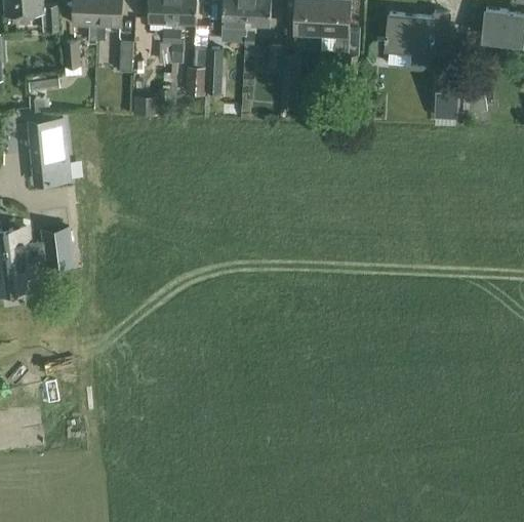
[(2,0),(3,17),(43,15),(41,0),(2,0)]
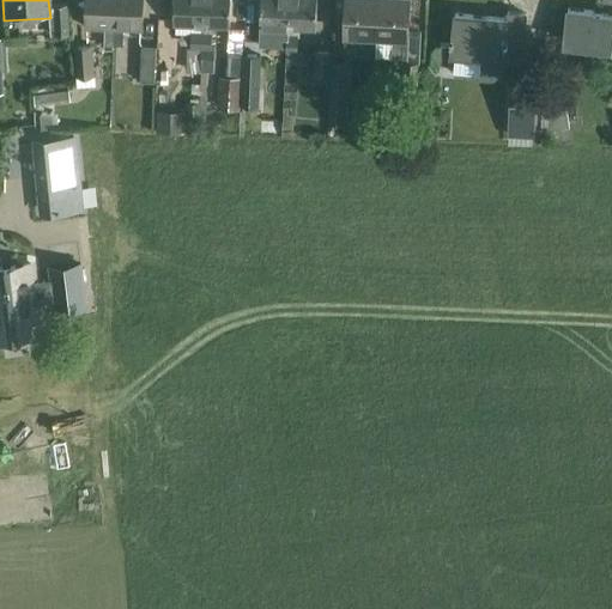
[(85,0),(84,30),(103,31),(103,48),(113,48),(114,0),(85,0)]
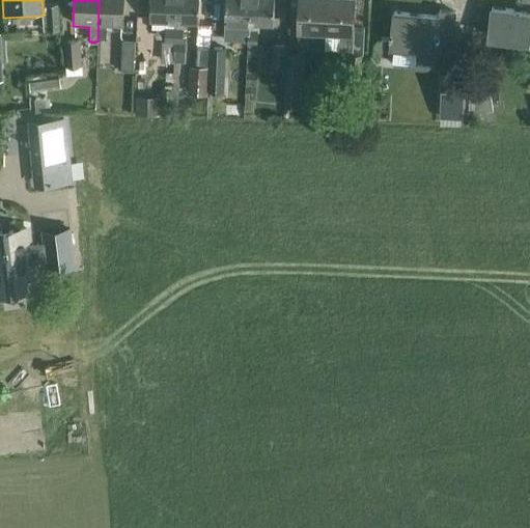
[(99,0),(98,42),(106,42),(106,28),(122,28),(123,0),(99,0)]
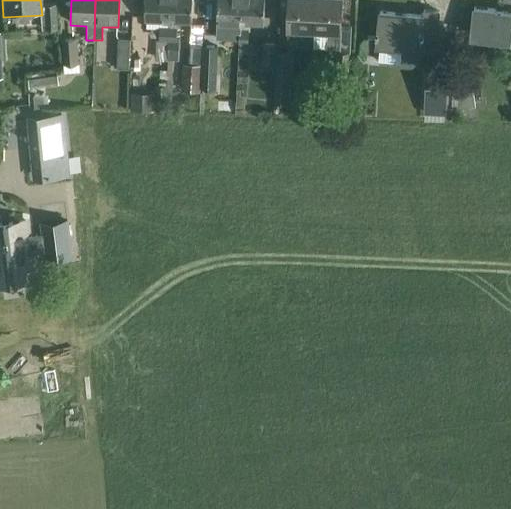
[(144,0),(144,20),(155,20),(155,28),(159,29),(159,27),(167,28),(168,21),(168,0),(144,0)]
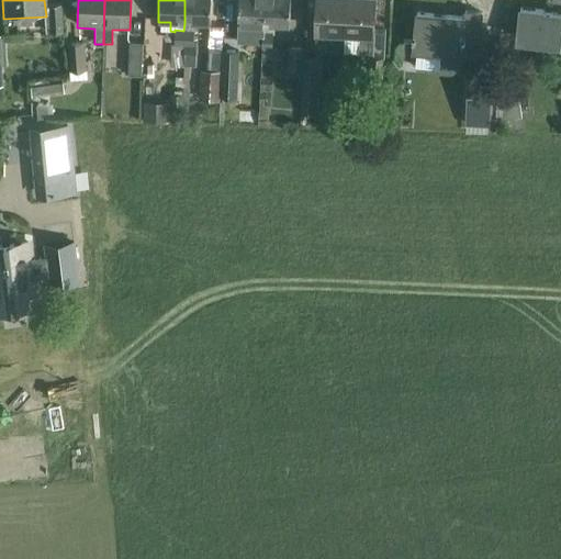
[(184,0),(184,23),(183,31),(184,31),(194,31),(195,31),(195,23),(210,24),(210,0),(184,0)]
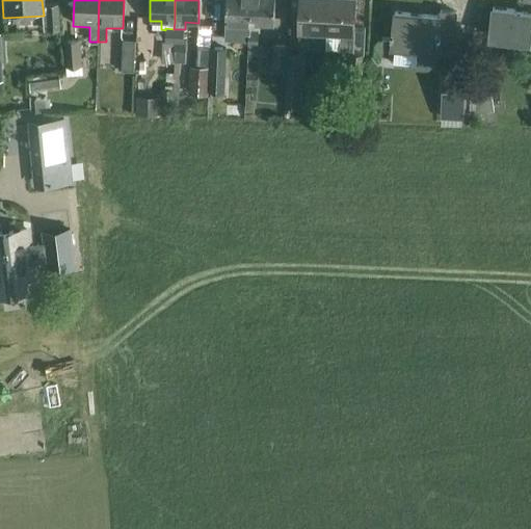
[(224,42),(247,43),(248,43),(248,32),(248,25),(249,0),(226,0),(224,24),(224,42)]
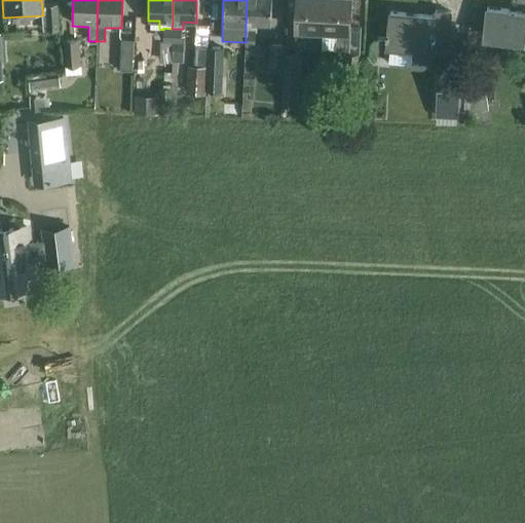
[(247,0),(246,25),(270,26),(270,0),(247,0)]
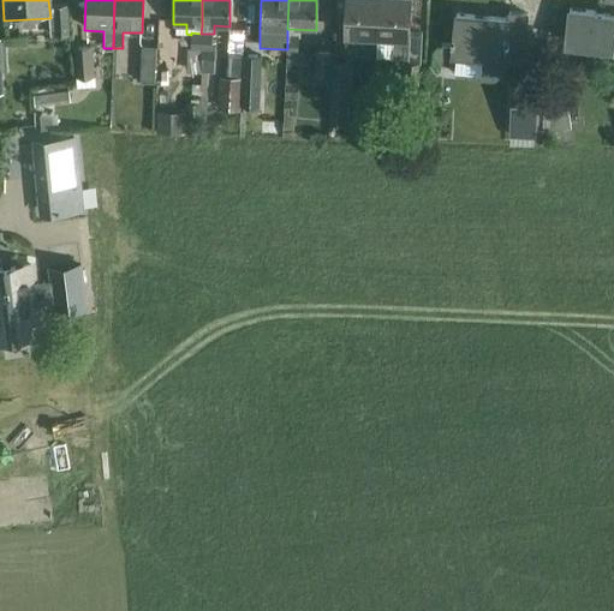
[(376,40),(377,0),(345,0),(344,58),(359,59),(361,40),(376,40)]
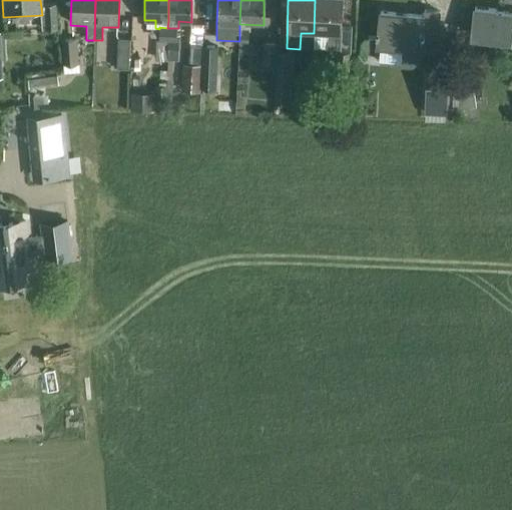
[(342,0),(315,0),(314,33),(328,34),(327,51),(341,52),(342,0)]
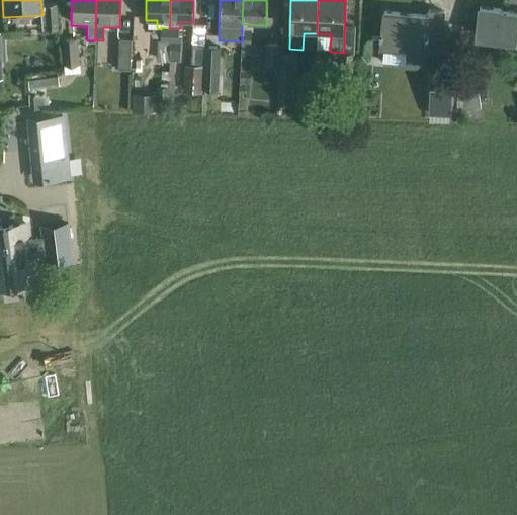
[(514,49),(514,44),(516,44),(516,43),(516,41),(516,15),(502,14),(502,12),(479,10),(476,40),(491,41),(491,47),(514,49)]
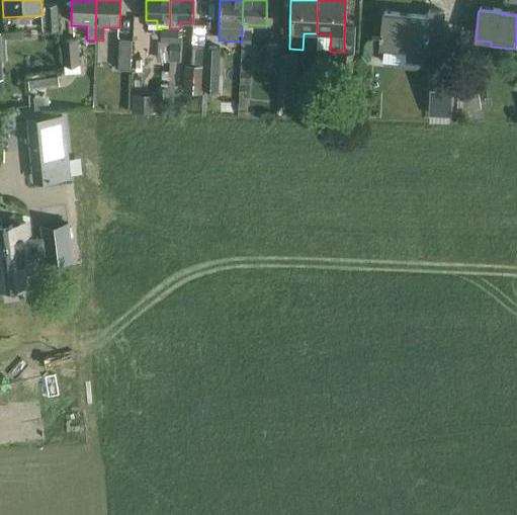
[(379,45),(383,45),(383,48),(406,50),(406,47),(425,49),(424,54),(440,55),(444,13),(427,12),(427,17),(382,13),(379,45)]
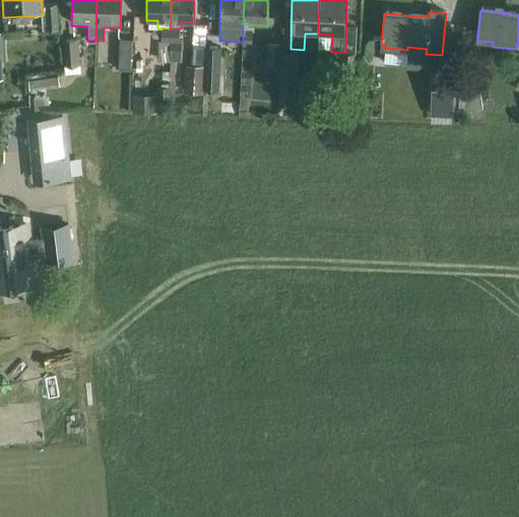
[(161,43),(170,43),(171,28),(170,28),(161,27),(161,29),(161,43)]
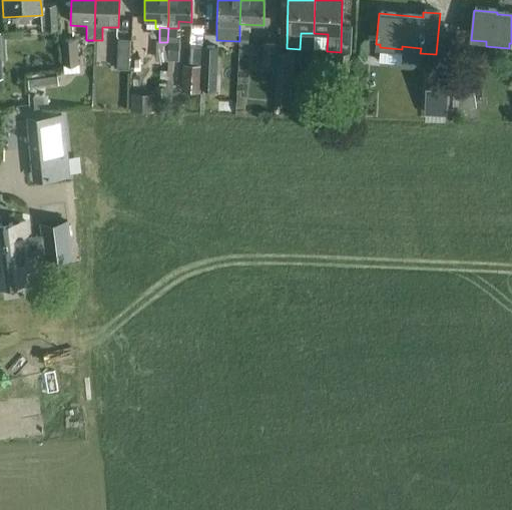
[(167,42),(176,42),(177,28),(168,28),(167,42)]
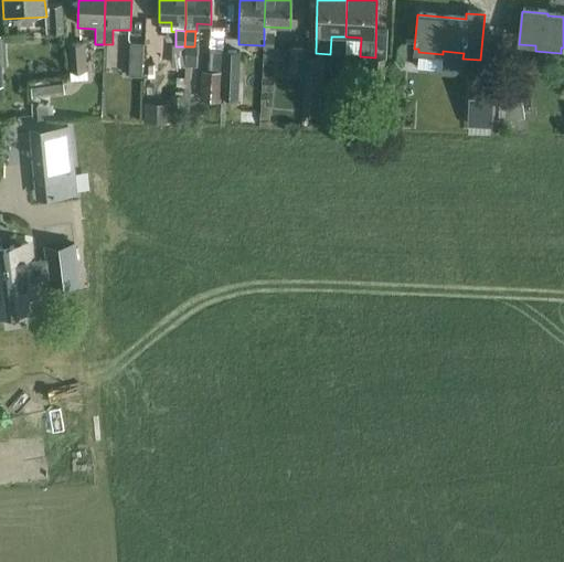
[(264,45),(263,45),(263,51),(265,51),(264,61),(277,62),(278,48),(275,48),(275,35),(264,34),(264,45)]
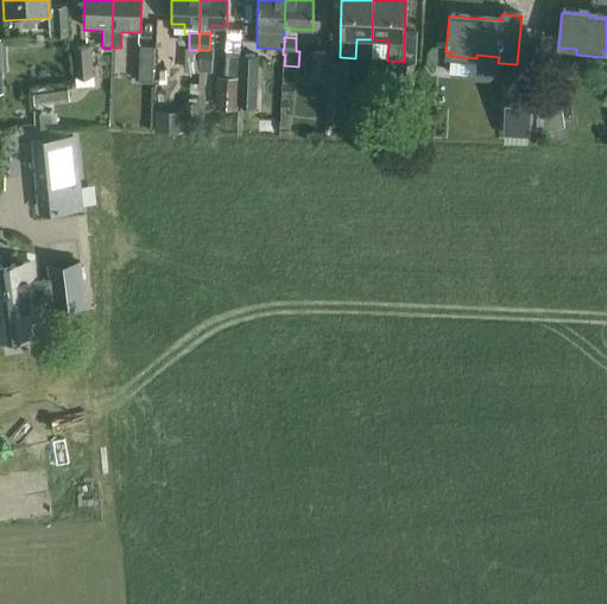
[(90,46),(73,48),(75,80),(94,77),(90,46)]
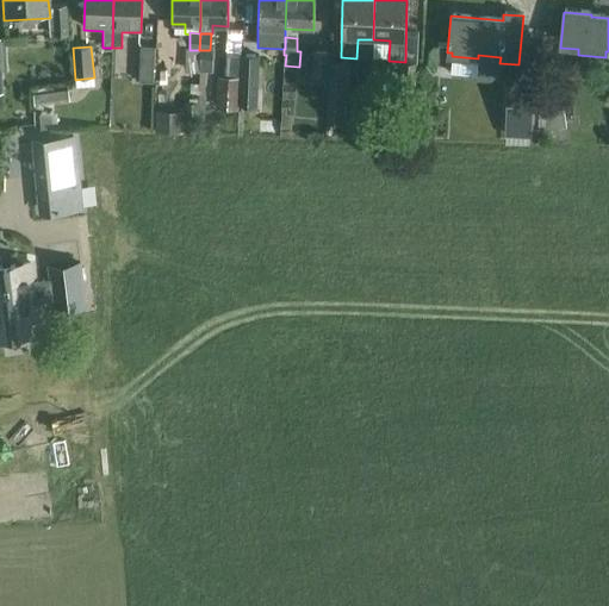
[(138,83),(154,85),(155,49),(140,49),(138,83)]
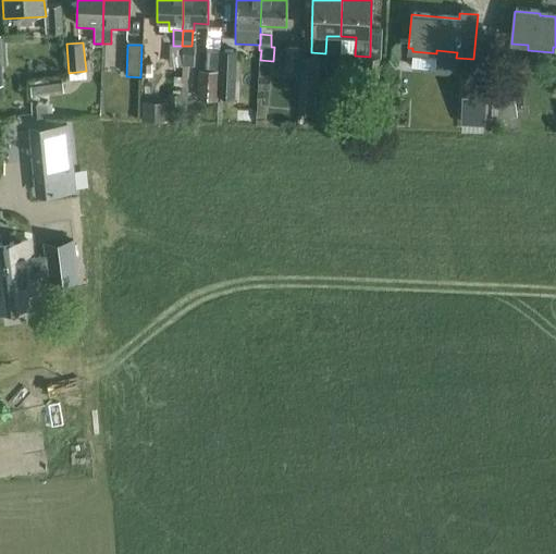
[(206,74),(218,74),(219,51),(207,50),(206,74)]
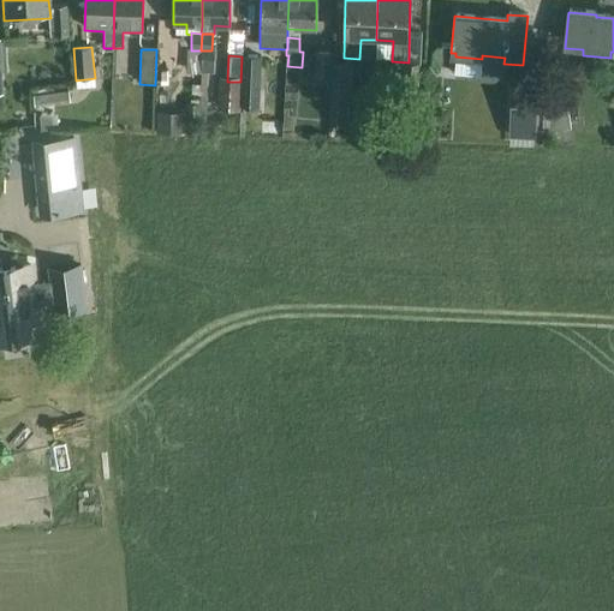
[(332,55),(315,55),(314,79),(331,81),(332,55)]
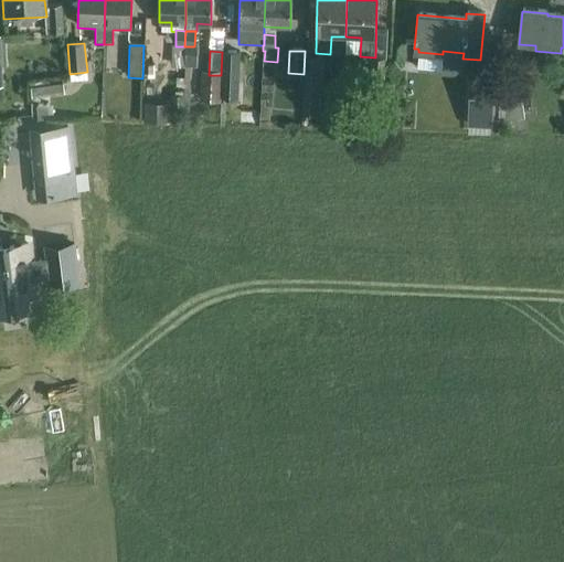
[(222,80),(237,81),(238,54),(224,53),(222,80)]
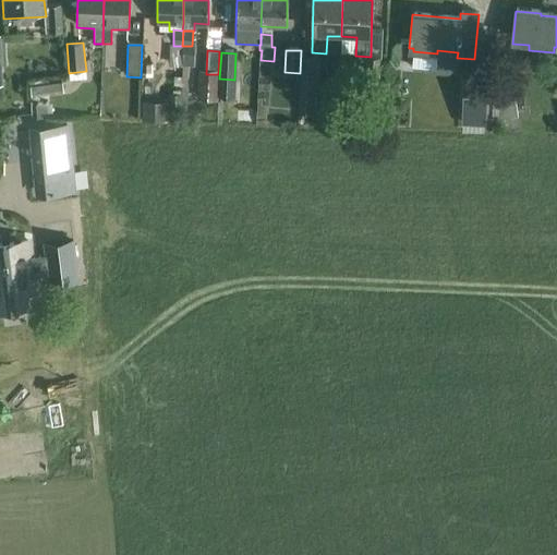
[(316,57),(301,57),(300,93),(314,93),(316,57)]
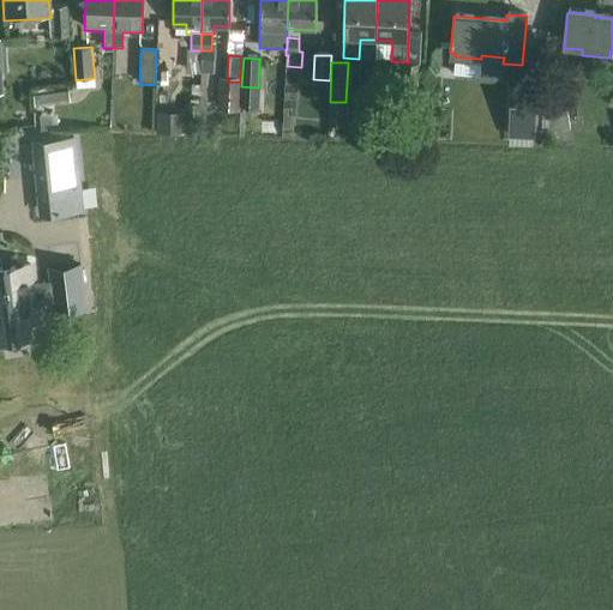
[(402,106),(418,106),(419,67),(404,67),(402,106)]
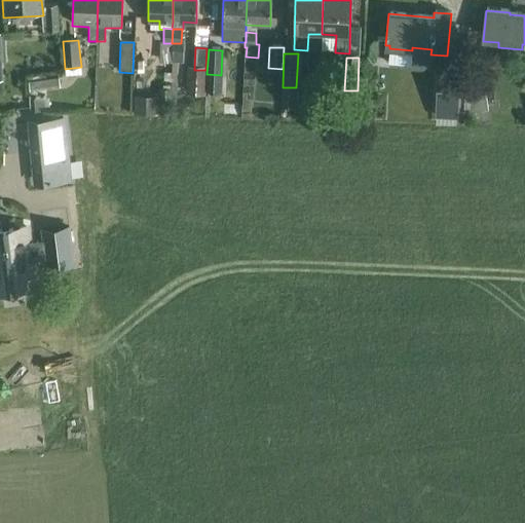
[(207,70),(205,70),(194,70),(189,69),(187,97),(204,98),(207,70)]
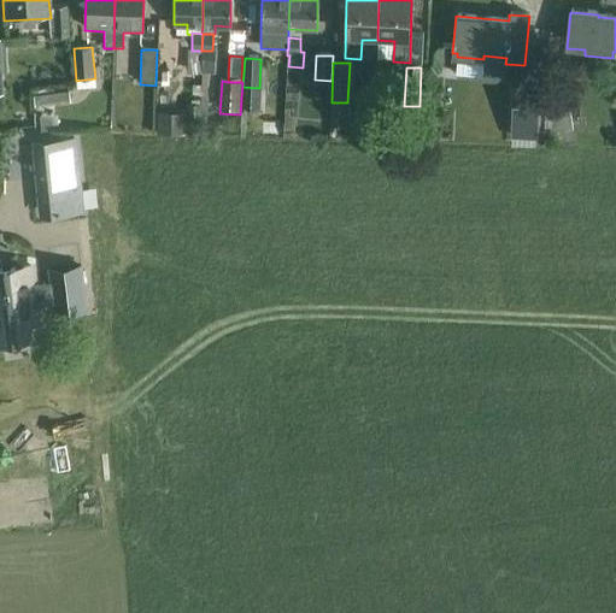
[(514,88),(510,140),(539,141),(541,89),(514,88)]
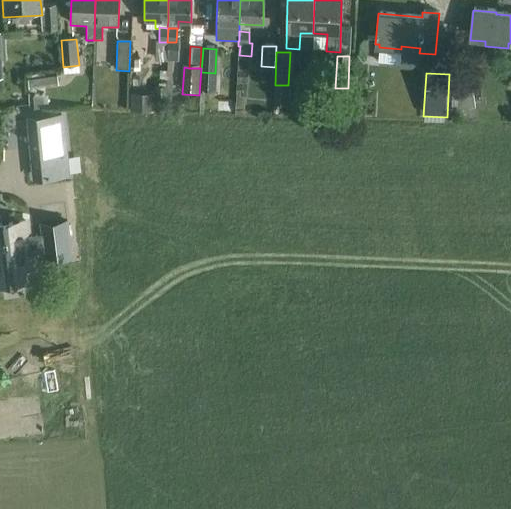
[(57,86),(57,77),(32,81),(33,89),(57,86)]
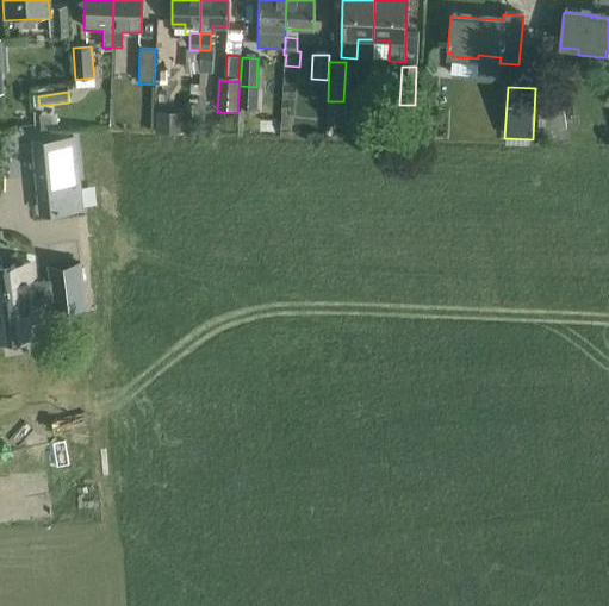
[(185,113),(185,135),(198,135),(199,105),(186,105),(185,113)]
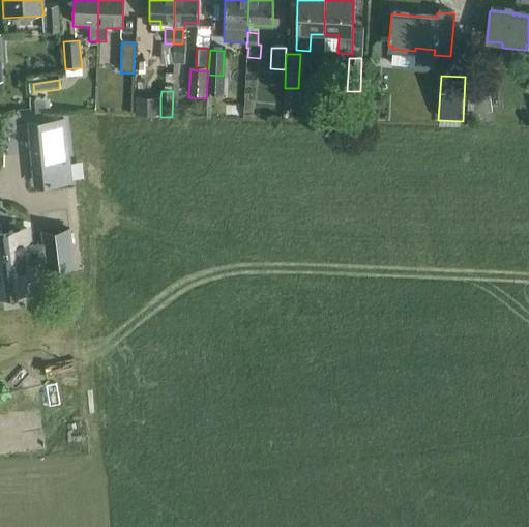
[(160,98),(135,97),(134,116),(160,117),(160,98)]
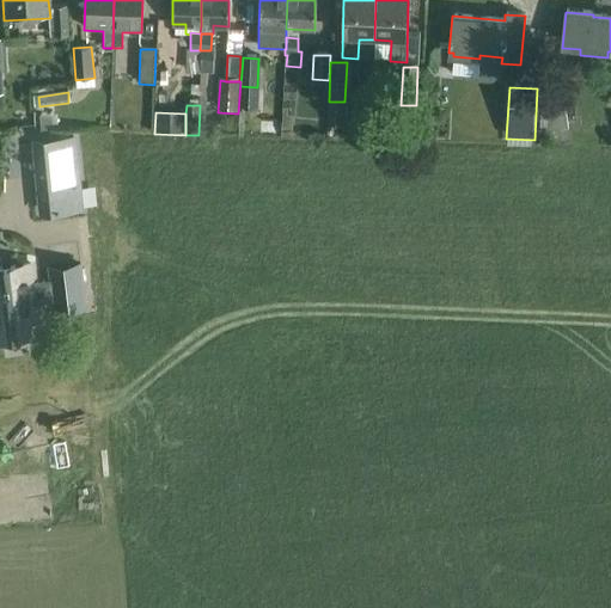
[(40,170),(37,170),(40,194),(42,192),(43,214),(78,210),(72,139),(71,140),(37,142),(40,170)]
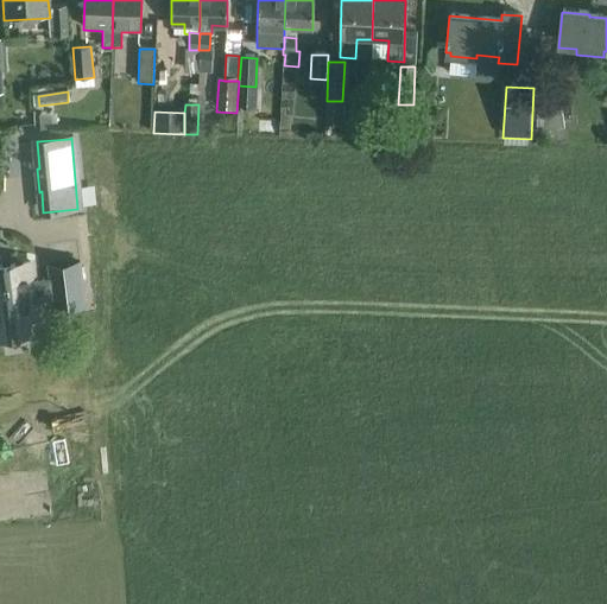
[(0,336),(38,332),(35,303),(52,300),(54,311),(84,307),(78,265),(49,268),(50,279),(32,281),(30,265),(0,267),(0,336)]
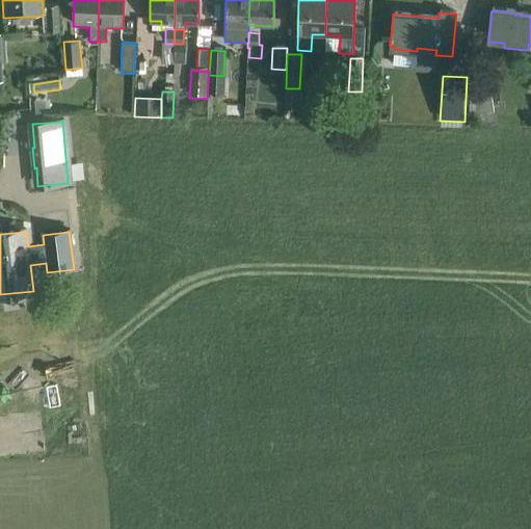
[(1,354),(2,380),(32,379),(31,343),(20,343),(20,354),(1,354)]
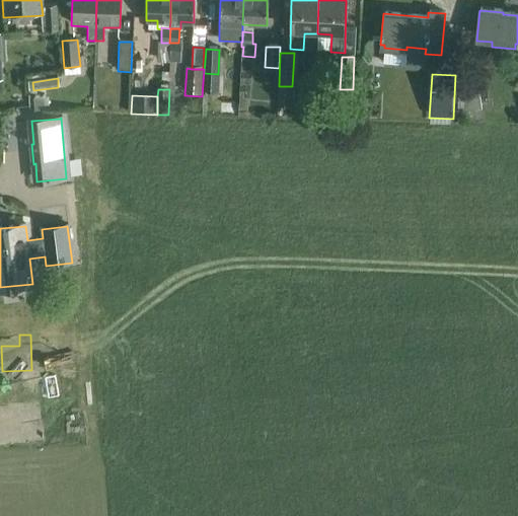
[(34,368),(38,385),(68,380),(65,363),(34,368)]
